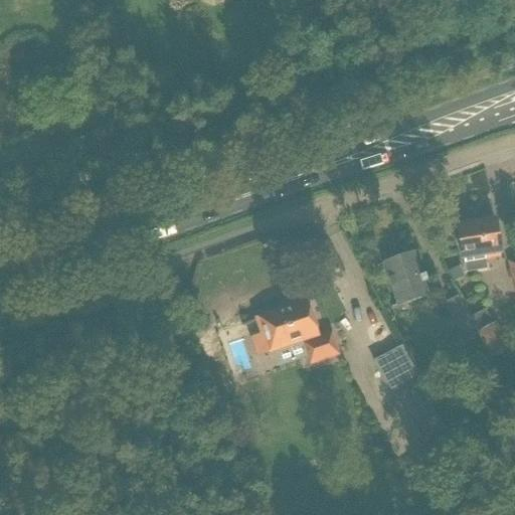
[(457,228),(460,248),(462,259),(485,254),(486,260),(501,258),(498,241),(495,222),(457,228)]
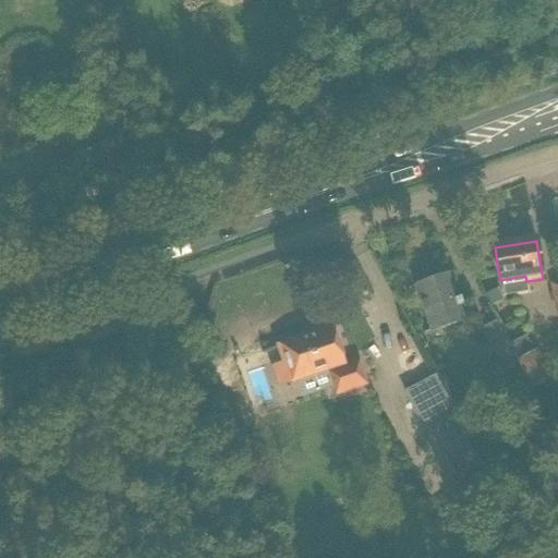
[(413,287),(421,306),(431,334),(465,322),(459,305),(462,304),(460,299),(455,300),(452,294),(456,293),(448,275),(451,274),(450,273),(413,287)]
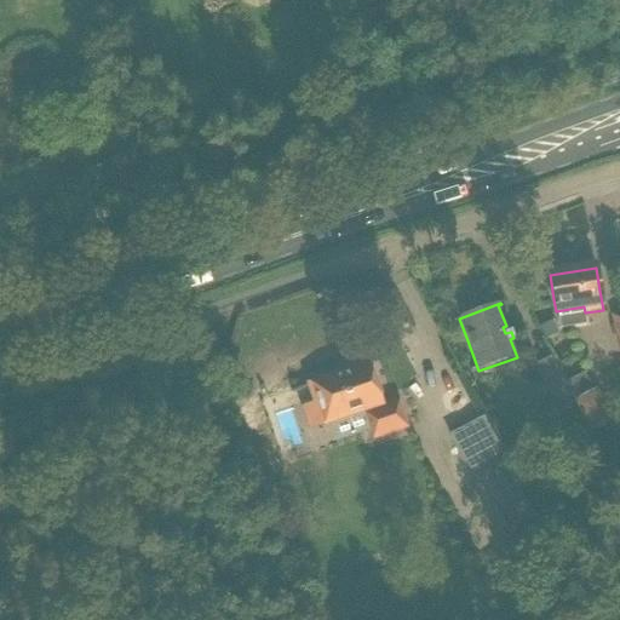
[(550,396),(551,395),(561,412),(573,406),(563,386),(564,386),(550,356),(535,366),(550,396)]
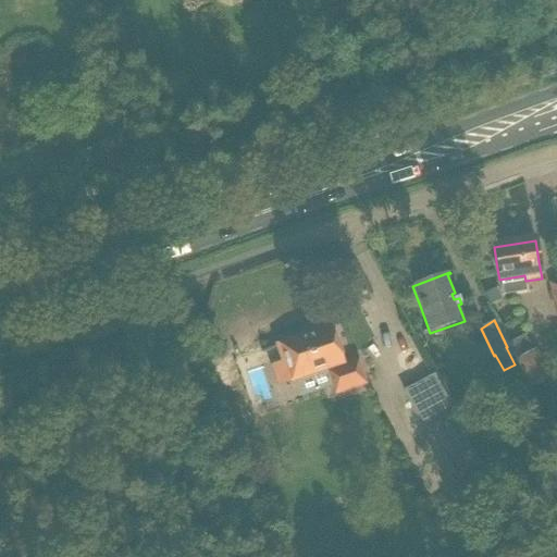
[(282,359),(271,362),(279,384),(291,381),(292,382),(295,380),(326,369),(333,386),(335,394),(366,383),(356,358),(343,362),(338,347),(331,326),(276,346),(282,359)]
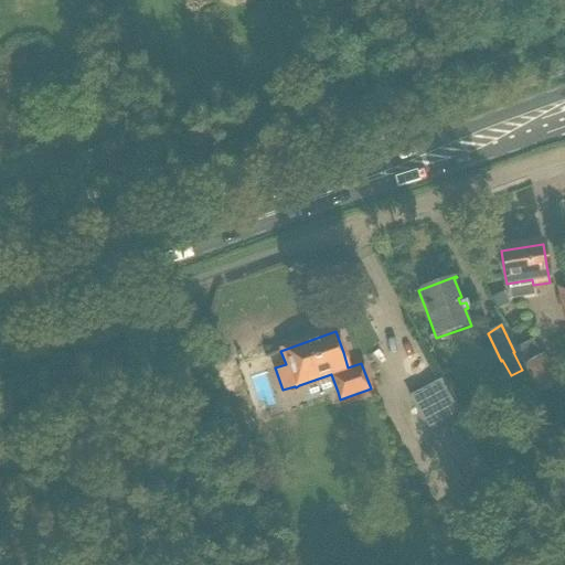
[(544,353),(523,364),(537,393),(558,382),(544,353)]
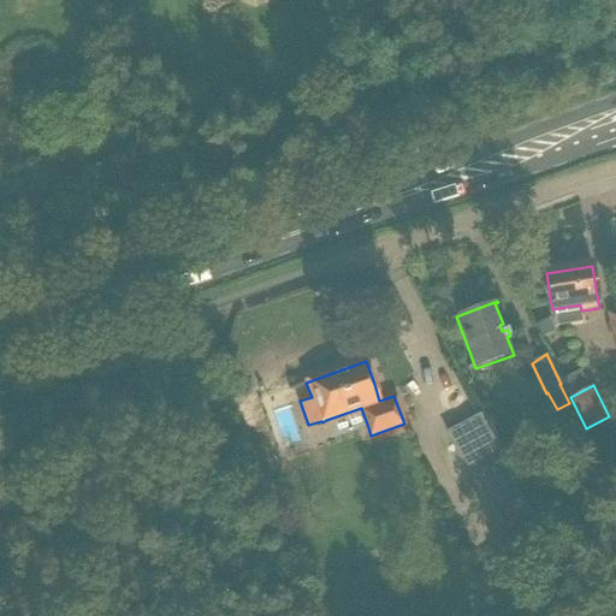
[(478,416),(446,433),(461,460),(463,458),(474,478),(478,477),(503,461),(508,458),(497,439),(493,442),(480,416),(478,416)]
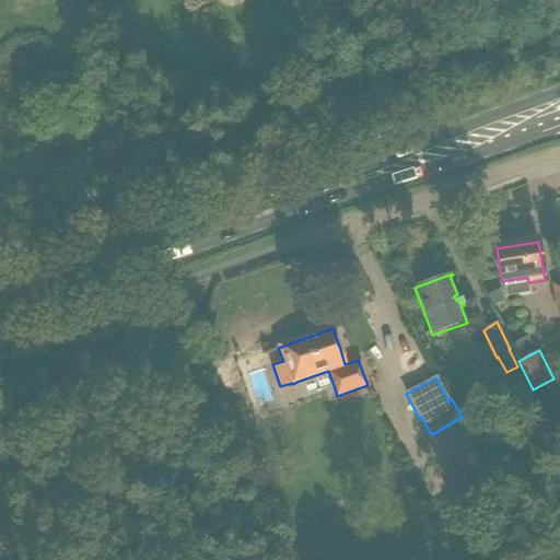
[(225,429),(214,434),(220,446),(232,442),(225,429)]
